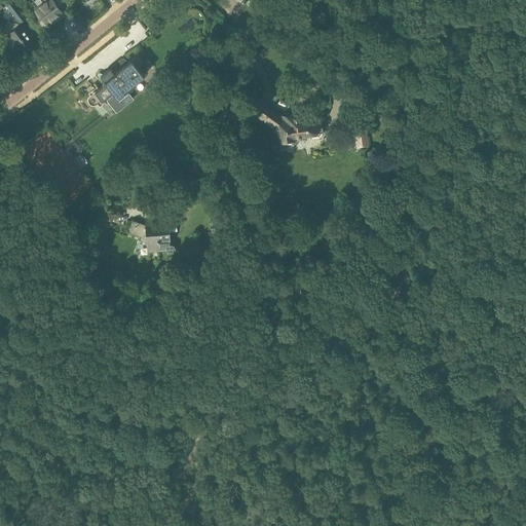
[(10,22),(7,22),(7,24),(5,26),(4,31),(6,34),(9,34),(12,39),(8,42),(15,51),(17,50),(20,53),(26,48),(28,50),(32,47),(30,45),(32,44),(30,42),(32,40),(20,23),(27,17),(27,16),(21,9),(20,8),(13,0),(1,0),(7,7),(12,13),(16,19),(10,23),(10,22)]
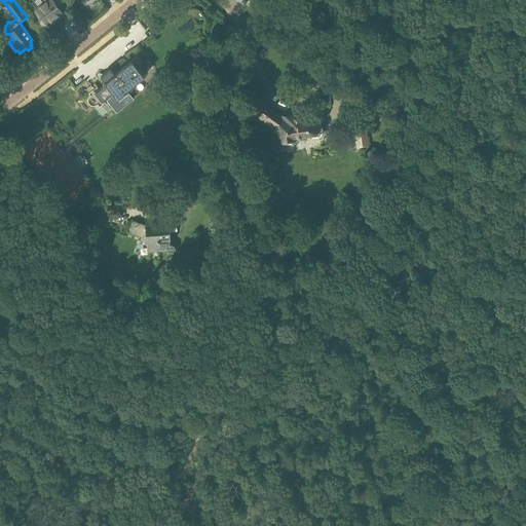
[(44,28),(63,14),(57,6),(64,2),(61,0),(46,0),(35,8),(41,17),(38,20),(37,23),(41,28),(44,28)]
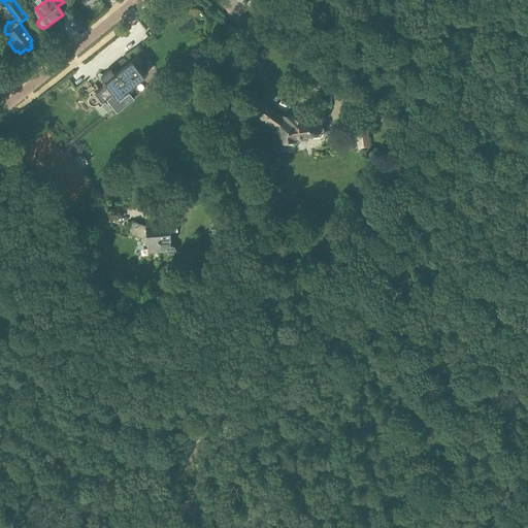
[(143,19),(149,26),(158,19),(152,11),(143,19)]
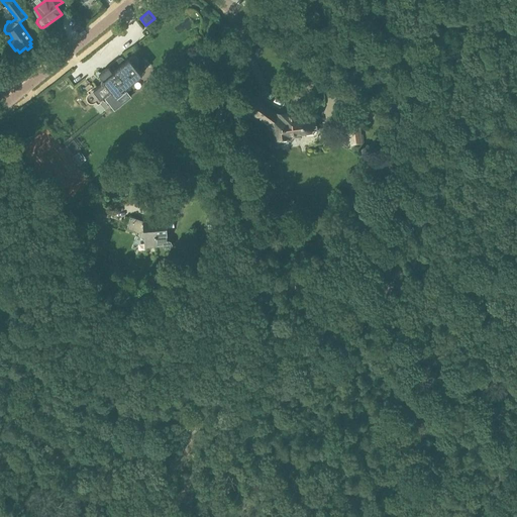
[(106,70),(123,90),(141,74),(135,66),(136,65),(137,65),(137,64),(137,63),(138,62),(138,61),(137,60),(137,59),(136,58),(135,57),(134,57),(133,57),(132,57),(131,57),(130,57),(124,62),(122,60),(121,60),(120,60),(120,61),(120,62),(120,66),(118,68),(114,63),(106,70)]
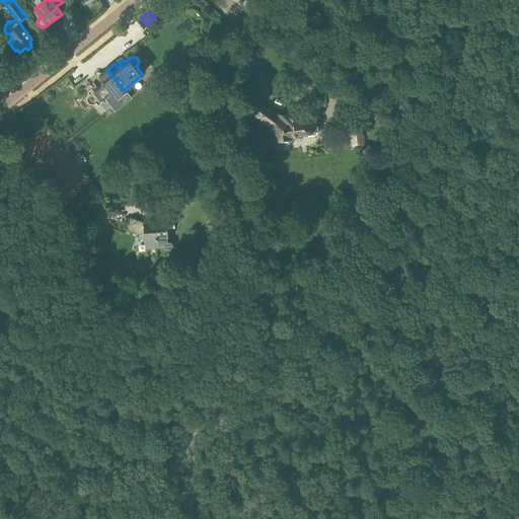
[(124,90),(106,70),(101,74),(99,73),(98,72),(97,72),(97,73),(96,73),(96,74),(97,76),(100,80),(102,79),(102,80),(101,80),(101,81),(101,82),(102,83),(92,91),(90,89),(87,92),(88,93),(88,94),(87,95),(86,96),(86,98),(86,99),(87,101),(88,103),(90,103),(91,104),(92,104),(94,103),(95,103),(96,102),(97,105),(100,103),(101,102),(100,99),(104,96),(115,109),(130,97),(124,90)]
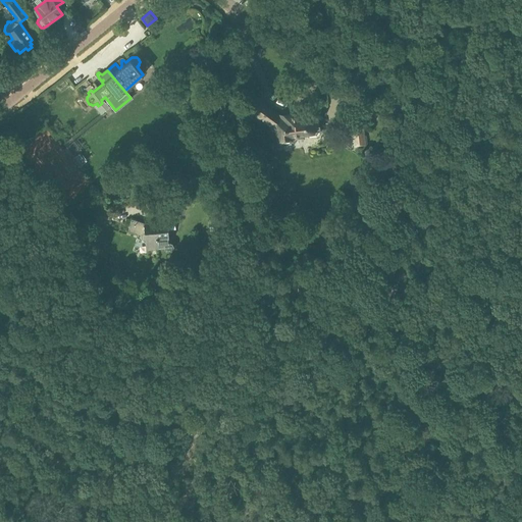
[(279,116),(259,102),(250,111),(260,118),(261,117),(270,124),(271,129),(277,128),(279,140),(290,138),(290,136),(306,133),(309,135),(316,134),(318,131),(316,115),(303,117),(302,112),(279,116)]
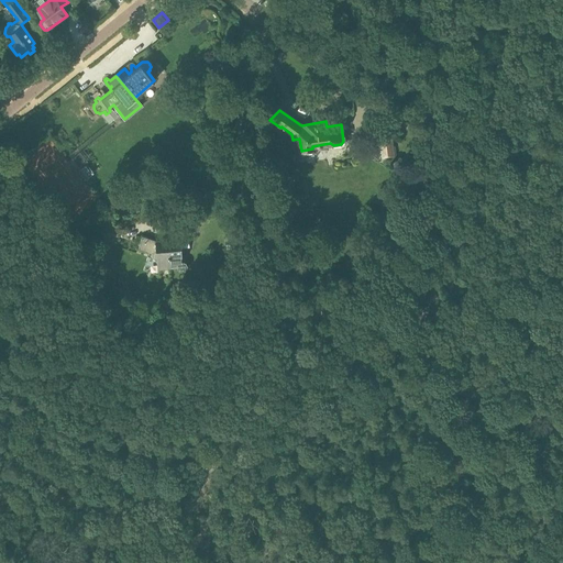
[(382,158),(394,157),(392,139),(378,141),(379,148),(381,148),(382,158)]
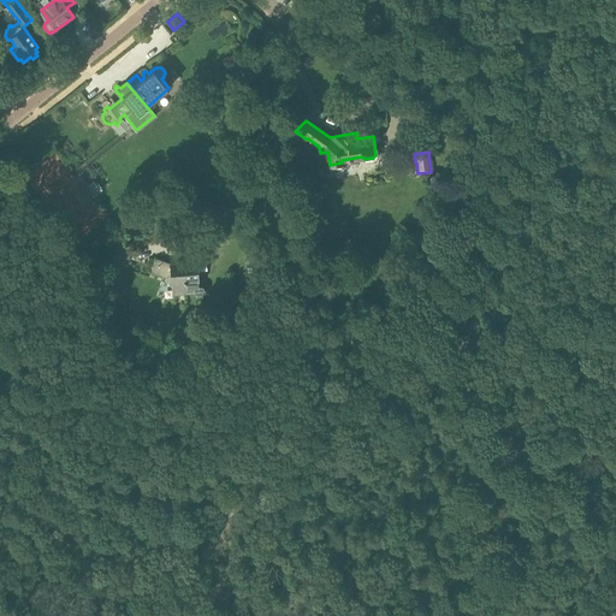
[(94,196),(102,189),(99,184),(98,187),(94,181),(88,185),(87,187),(87,188),(94,196)]
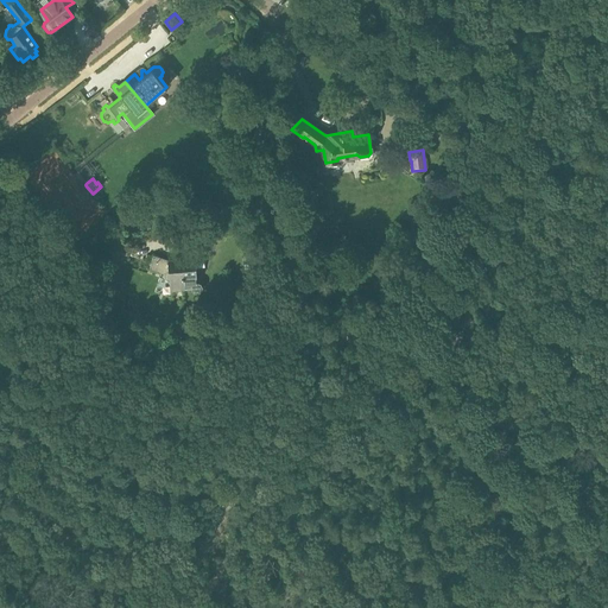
[(183,289),(182,259),(168,260),(153,255),(150,268),(162,272),(154,292),(171,297),(173,290),(183,289)]
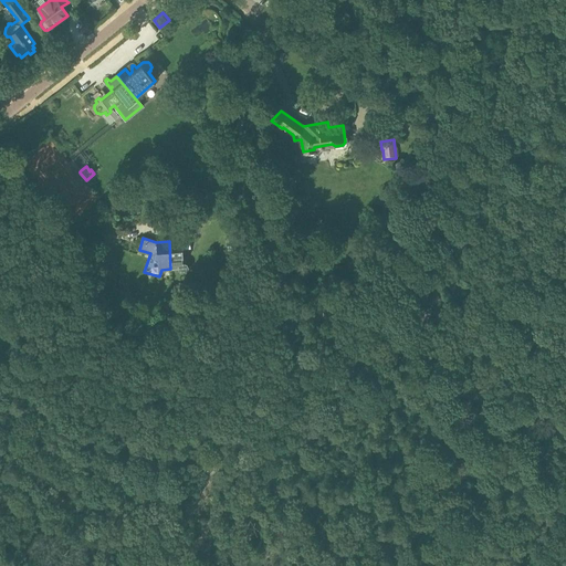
[(184,240),(169,241),(170,269),(178,268),(180,272),(184,273),(187,271),(188,268),(187,264),(185,263),(194,239),(184,240)]
